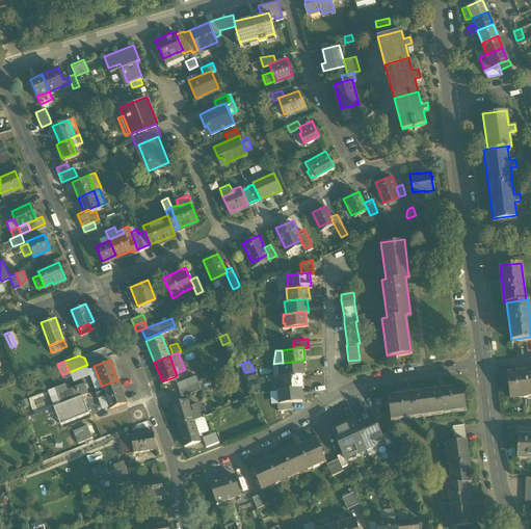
[(280,363),(282,375),(301,373),(303,373),(302,361),(283,363),(280,363)]
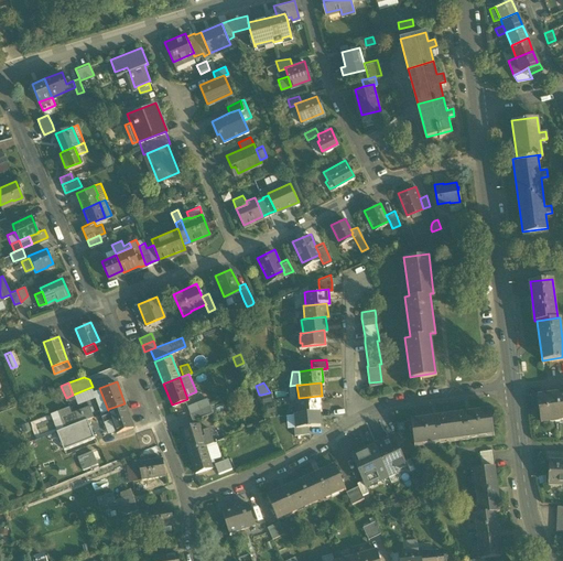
[(289,399),(295,398),(299,398),(296,385),(290,386),(288,386),(289,399)]
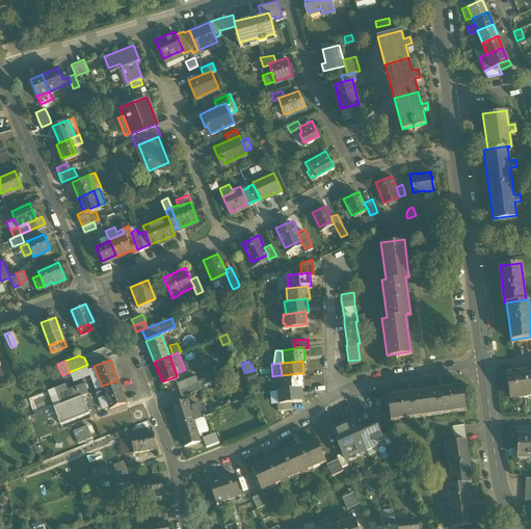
[(89,374),(87,368),(86,365),(69,372),(73,380),(89,374)]
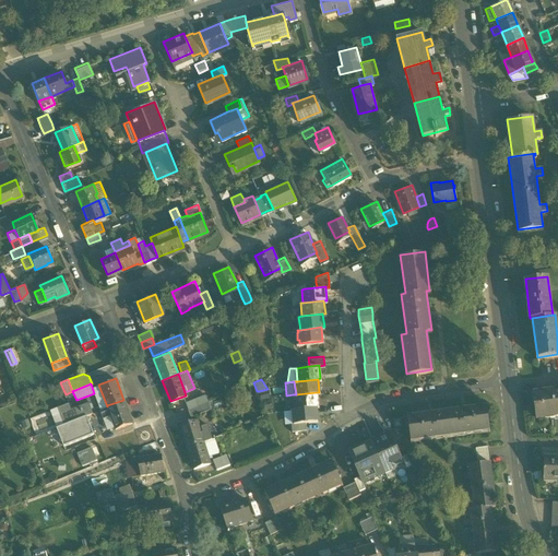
[(94,393),(99,409),(107,406),(98,385),(92,387),(94,393)]
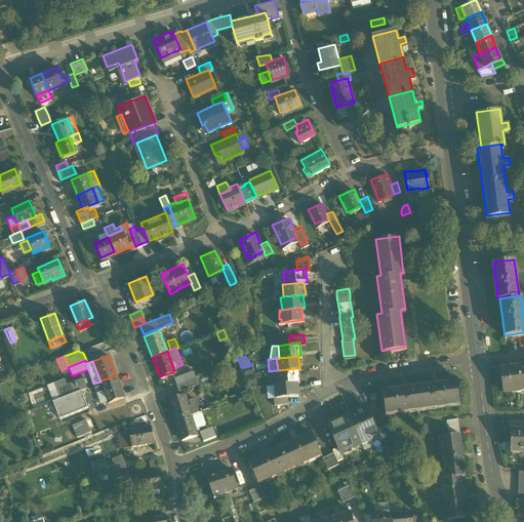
[(523,364),(517,365),(499,367),(502,393),(512,391),(511,387),(520,386),(520,390),(523,389),(523,364)]
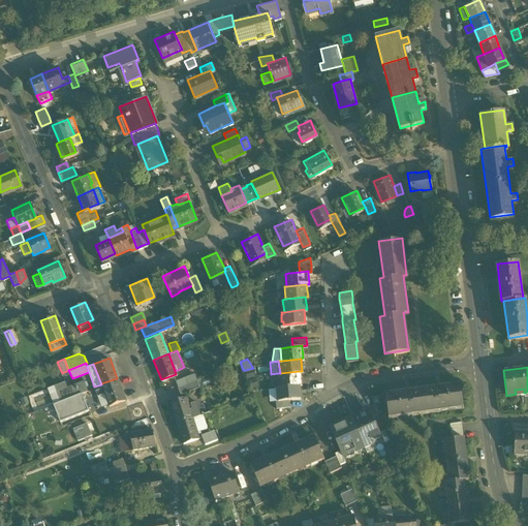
[(301,383),(300,371),(280,373),(277,373),(278,385),(299,383),(301,383)]
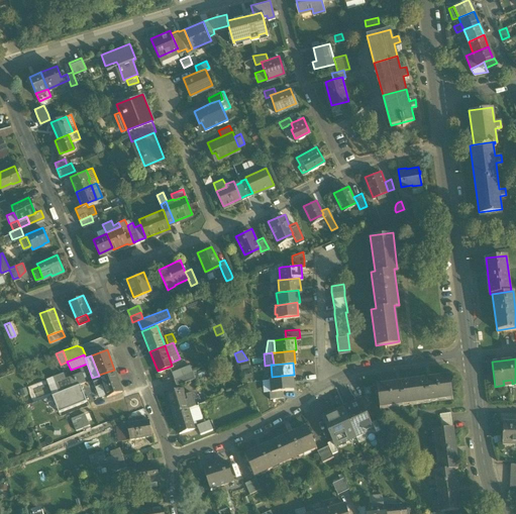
[(204,367),(196,370),(198,376),(201,375),(201,377),(205,375),(204,374),(206,373),(204,367)]
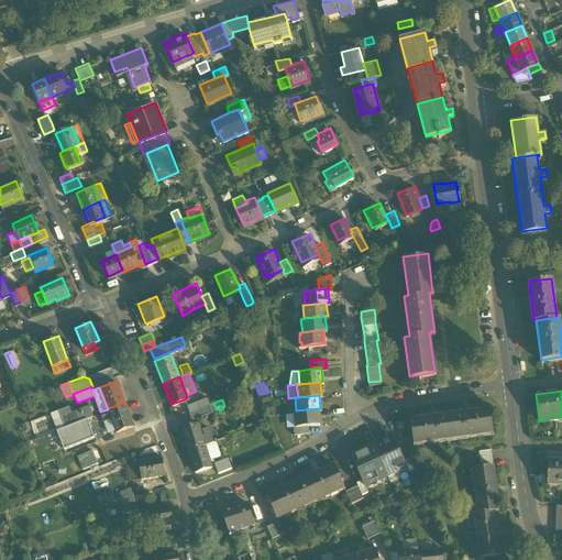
[(273,399),(265,401),(266,410),(274,409),(273,399)]
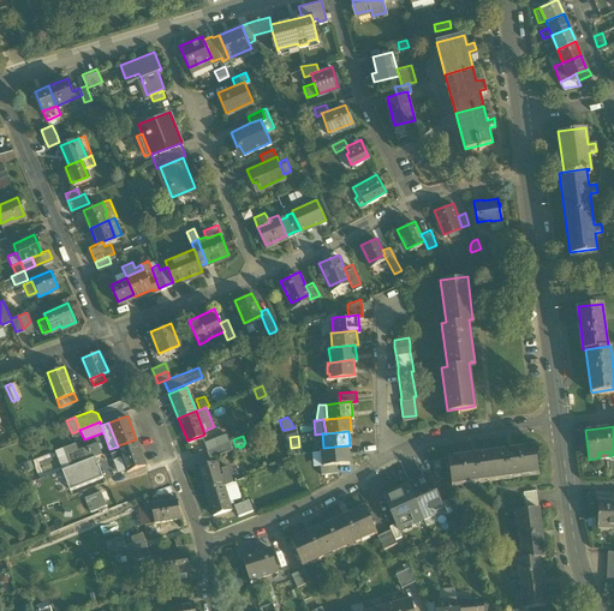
[(222,443),(219,444),(216,437),(214,438),(212,437),(204,441),(207,448),(206,449),(209,456),(232,448),(230,441),(222,443)]
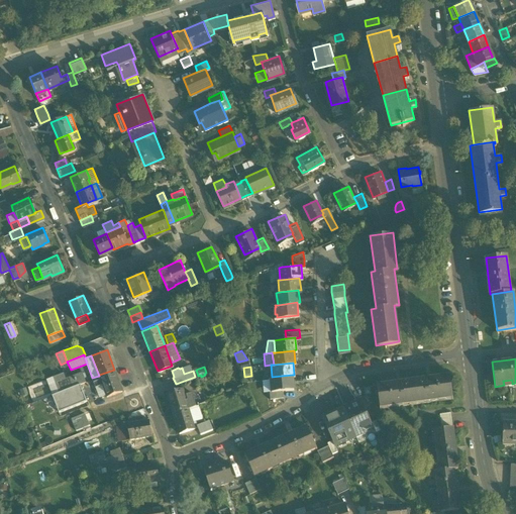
[(122,390),(114,370),(99,375),(102,384),(105,393),(106,396),(122,390)]
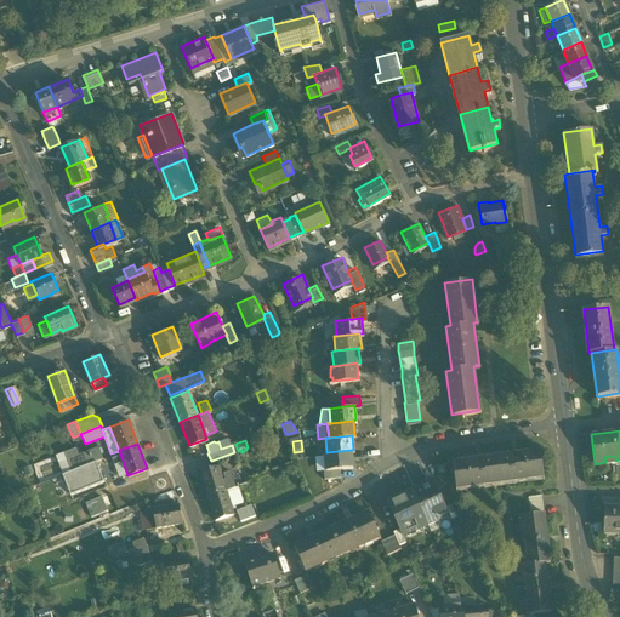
[(63,451),(69,469),(96,460),(102,457),(98,445),(78,453),(75,446),(63,451)]
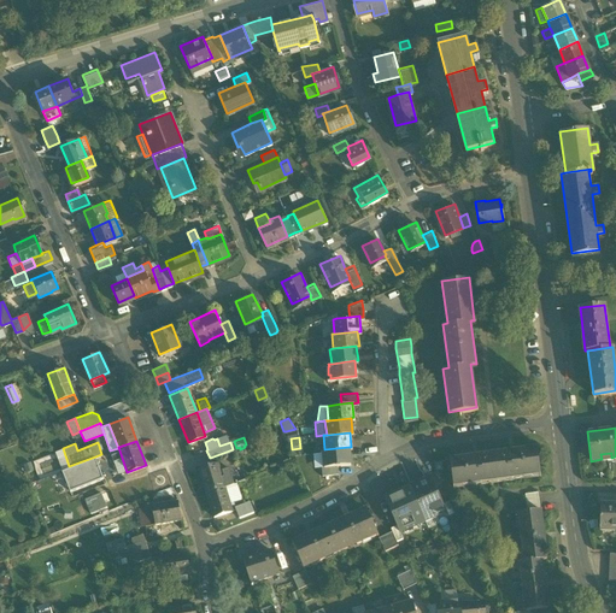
[(110,451),(113,461),(122,458),(118,447),(118,448),(110,451)]
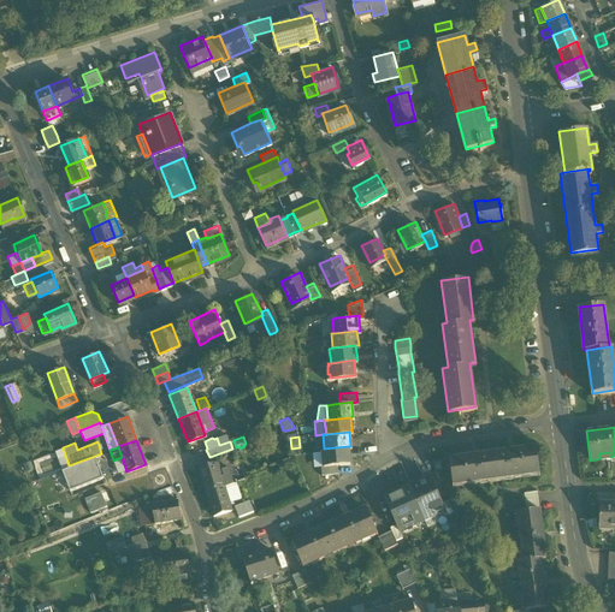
[(349,462),(348,446),(324,449),(321,450),(323,464),(336,463),(349,462)]
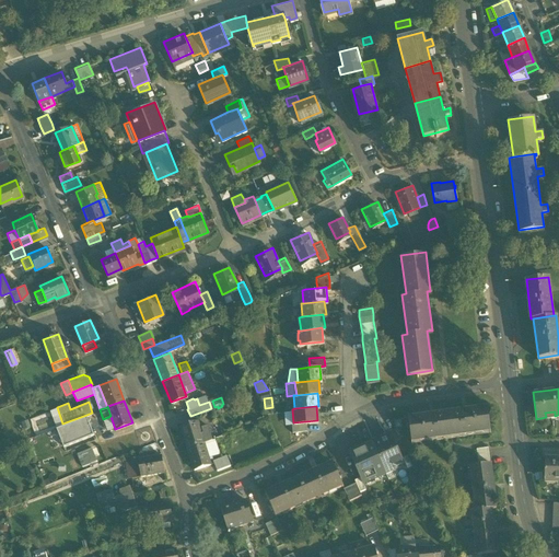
[(408,417),(410,439),(489,428),(487,406),(408,417)]
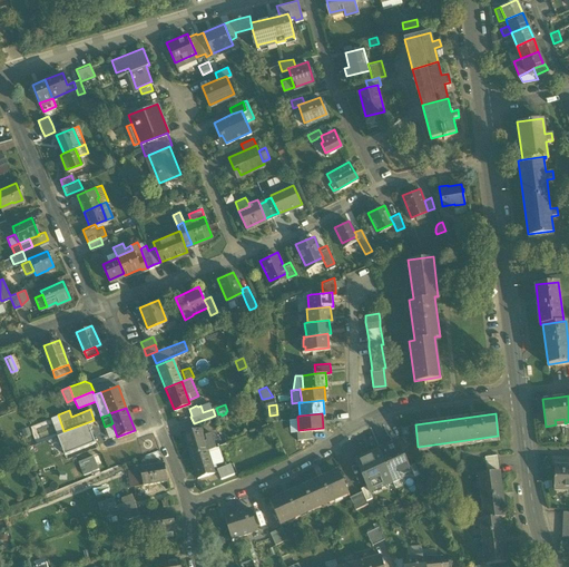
[(57,434),(64,431),(58,414),(50,418),(57,434)]
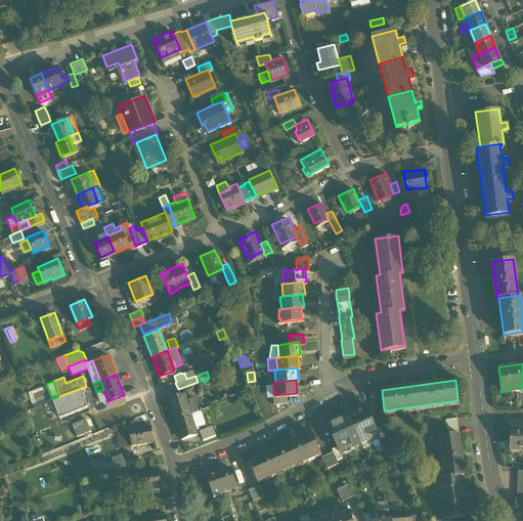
[(52,399),(58,417),(87,405),(81,388),(58,396),(52,399)]
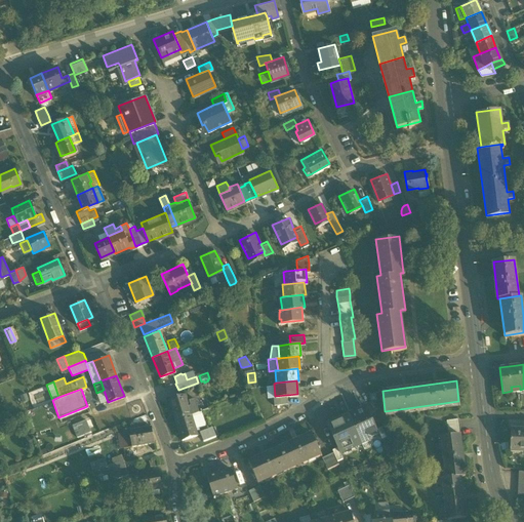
[(107,399),(104,390),(96,393),(99,402),(107,399)]
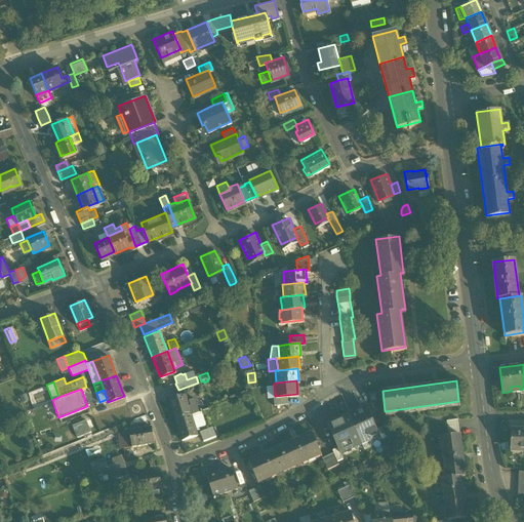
[(28,399),(25,392),(18,394),(21,402),(28,399)]
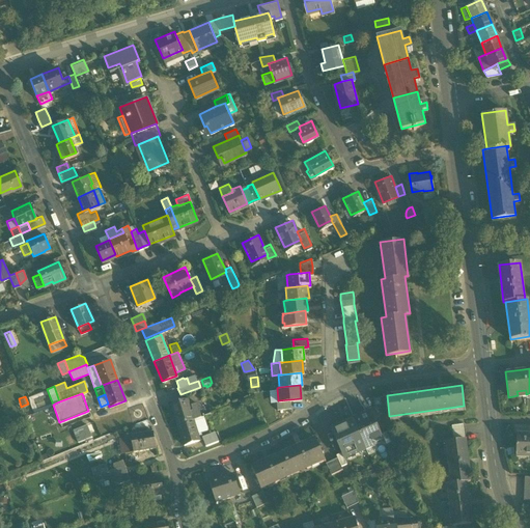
[(176,423),(177,423),(193,418),(201,416),(197,401),(191,404),(192,409),(190,409),(187,397),(170,401),(176,423)]
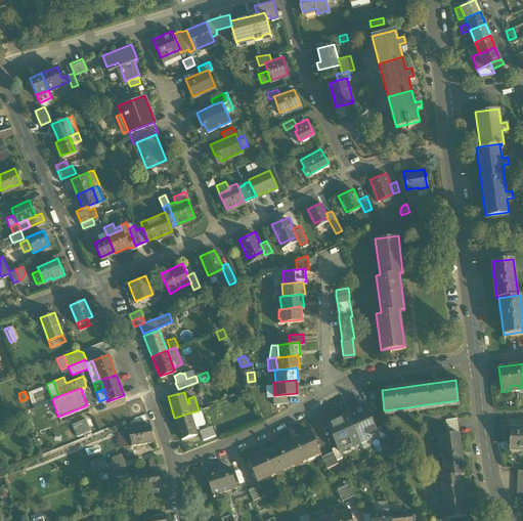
[(286,394),(274,395),(272,395),(273,402),(287,401),(286,394)]
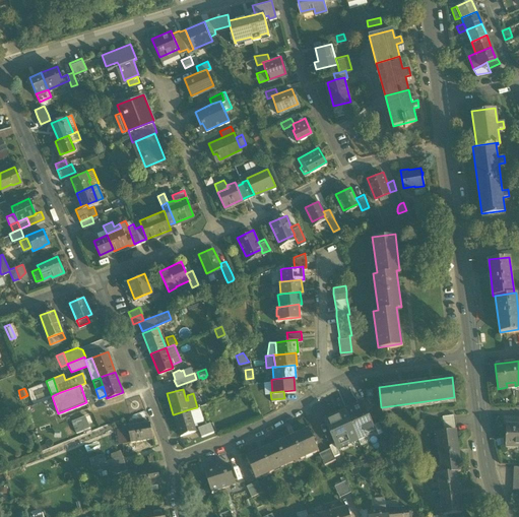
[(345,409),(357,435),(364,432),(368,434),(374,431),(362,402),(345,409)]
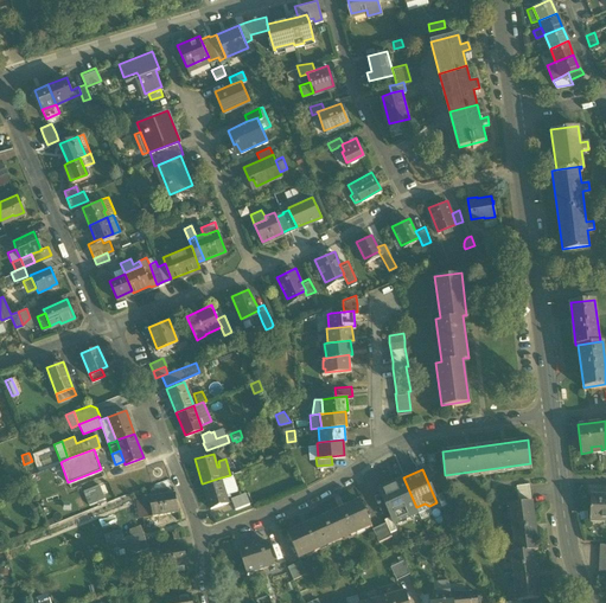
[(95,474),(67,485),(68,489),(96,479),(95,474)]
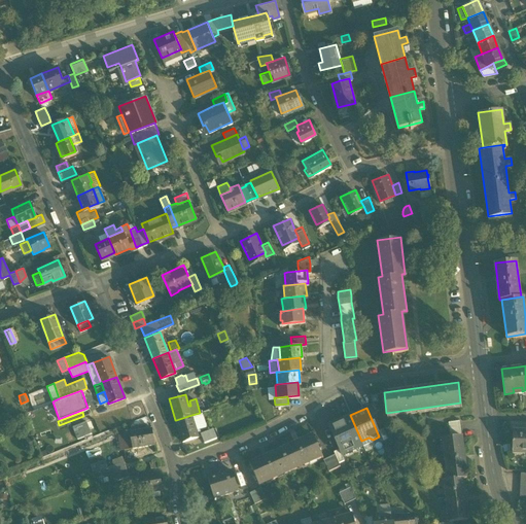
[(202,412),(200,413),(191,415),(196,429),(206,426),(202,412)]
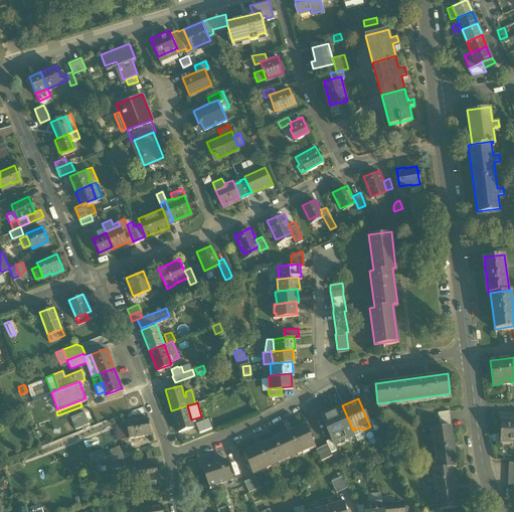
[(191,419),(187,405),(172,410),(178,430),(193,424),(191,419)]
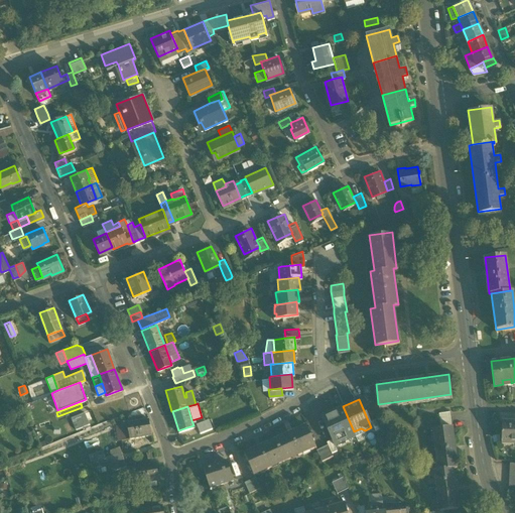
[(334,443),(348,437),(347,435),(354,431),(343,406),(322,415),(332,438),(334,443)]
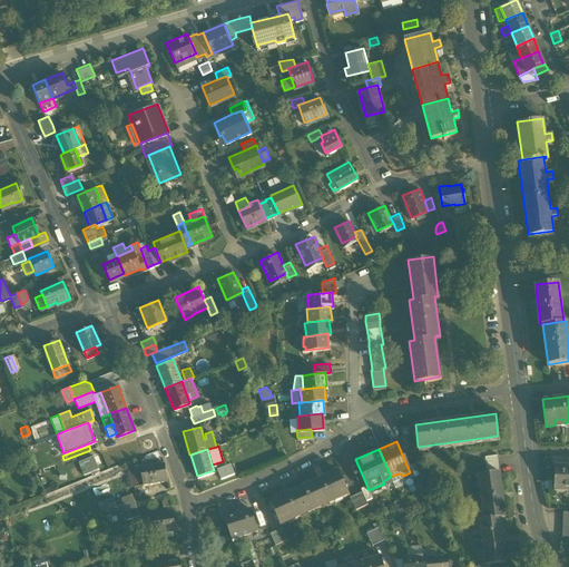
[(77,460),(82,473),(98,468),(94,453),(77,460)]
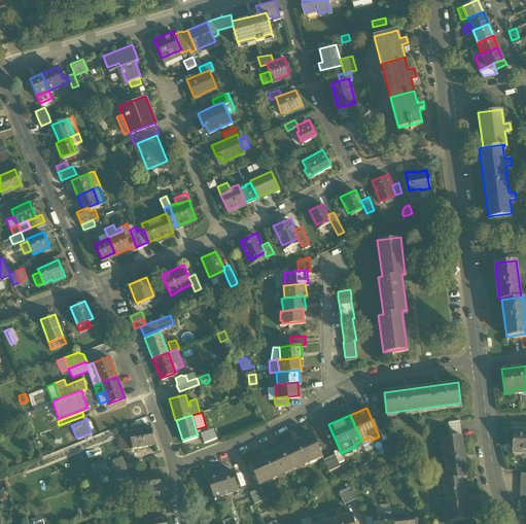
[(448,420),(450,437),(460,434),(458,419),(448,420)]
